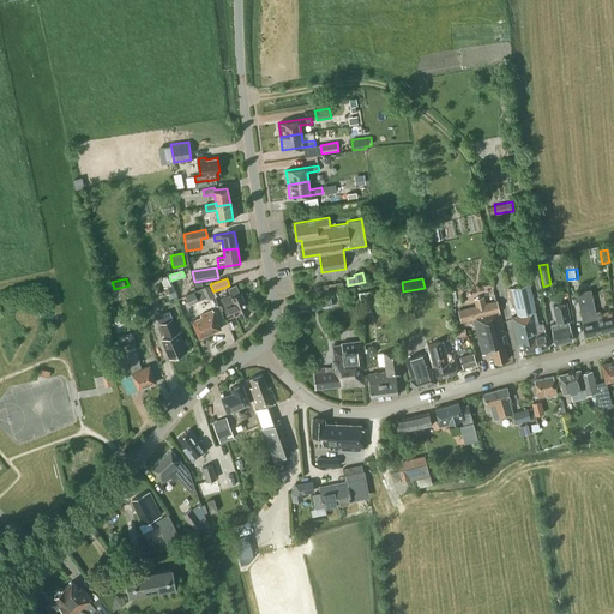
[(131,282),(134,298),(145,295),(142,280),(131,282)]
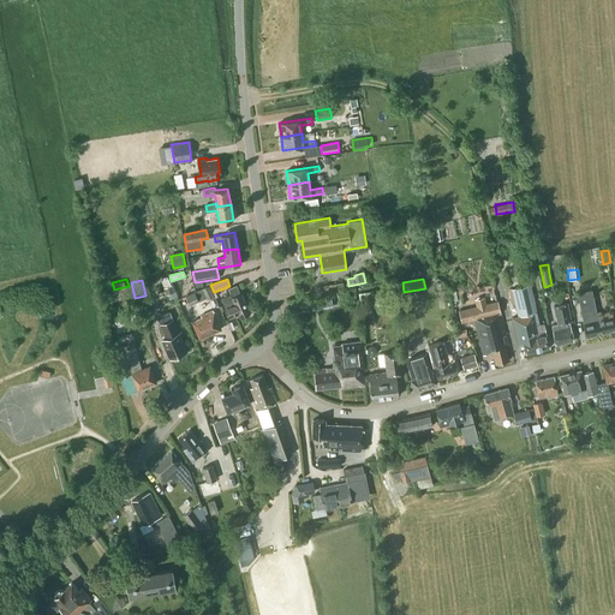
[(344,282),(324,285),(324,292),(345,288),(344,282)]
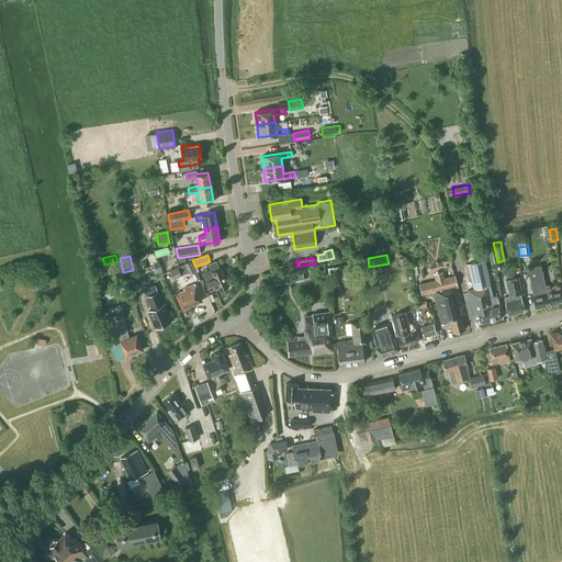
[(195,271),(191,260),(184,263),(189,272),(189,273),(195,271)]
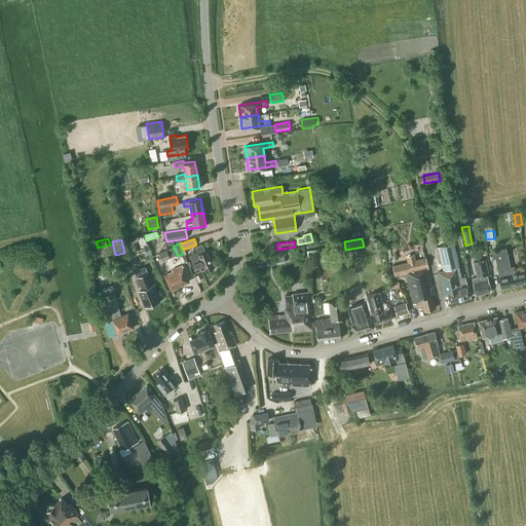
[(189,255),(196,271),(203,268),(205,270),(214,267),(207,250),(205,250),(202,243),(195,247),(197,251),(189,255)]
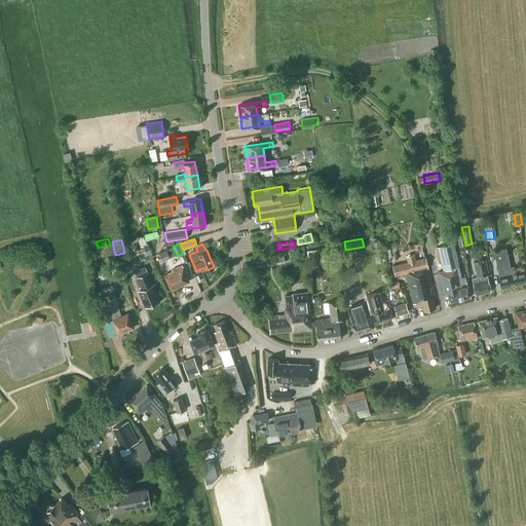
[(450,301),(471,296),(467,285),(466,285),(465,278),(465,275),(460,276),(459,272),(460,272),(453,243),(437,247),(442,269),(437,270),(442,294),(448,293),(450,301)]
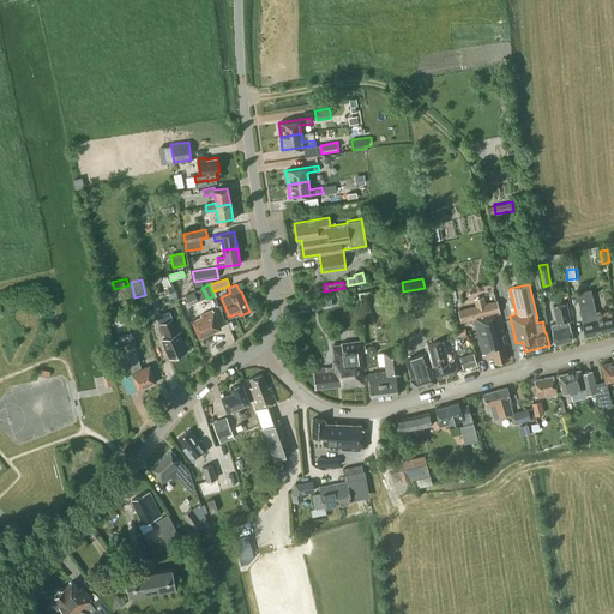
[(583,323),(585,336),(613,329),(613,326),(611,311),(597,313),(591,289),(576,293),(583,323)]
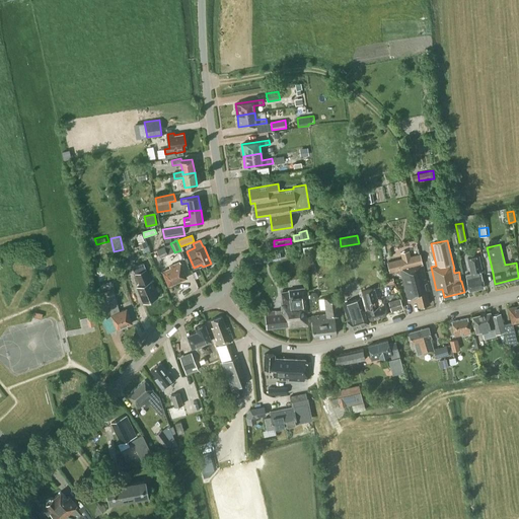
[(161,256),(168,253),(164,246),(157,249),(161,256)]
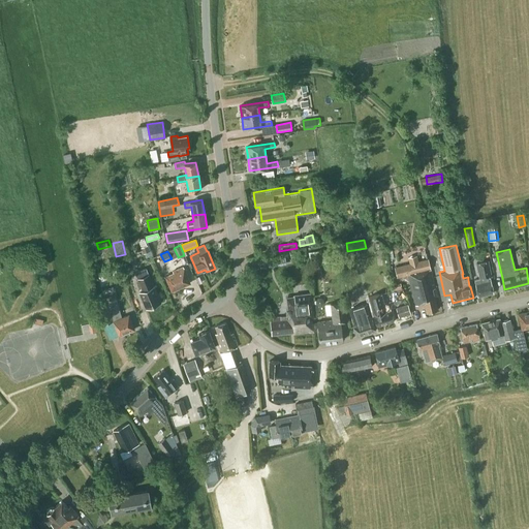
[(283,261),(282,253),(267,256),(269,265),(283,261)]
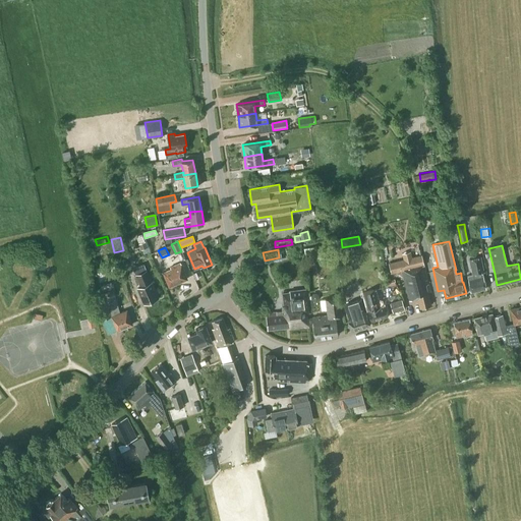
[(319,252),(321,258),(328,257),(327,250),(319,252)]
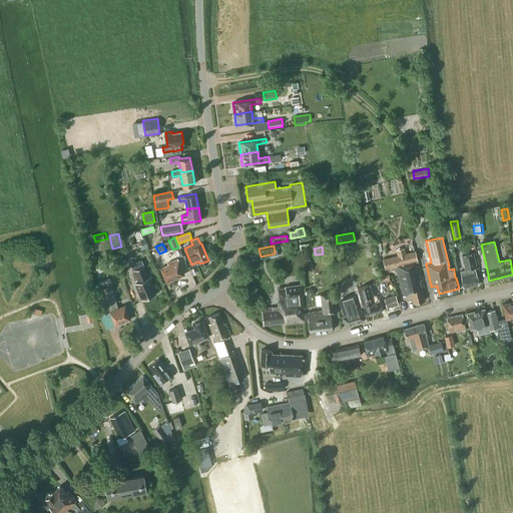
[(396,267),(404,296),(411,294),(413,303),(424,300),(420,280),(422,280),(415,250),(406,253),(405,247),(396,249),(398,255),(383,259),(385,270),(396,267)]
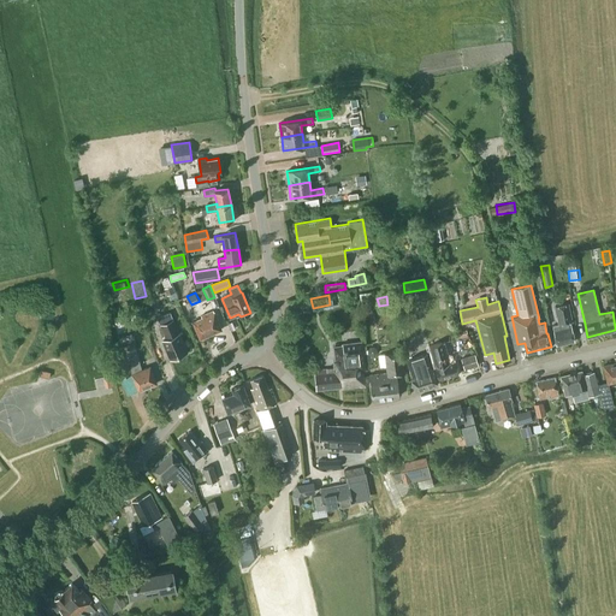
[(552,326),(557,345),(575,341),(570,323),(574,321),(569,302),(554,306),(558,325),(552,326)]
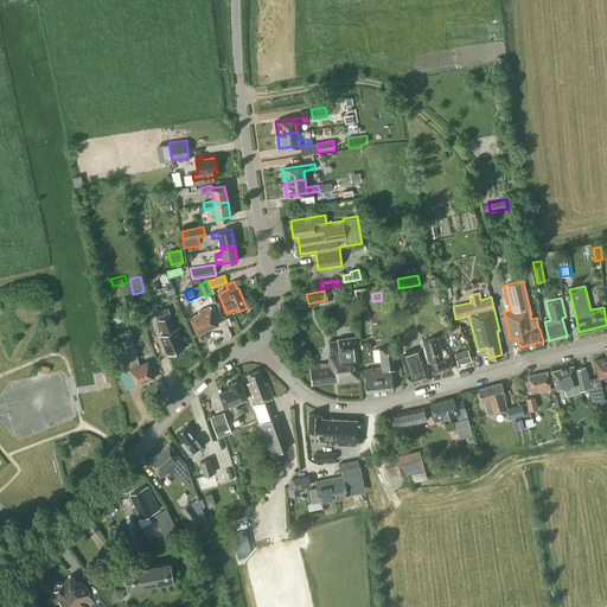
[(356,304),(357,312),(366,310),(365,302),(356,304)]
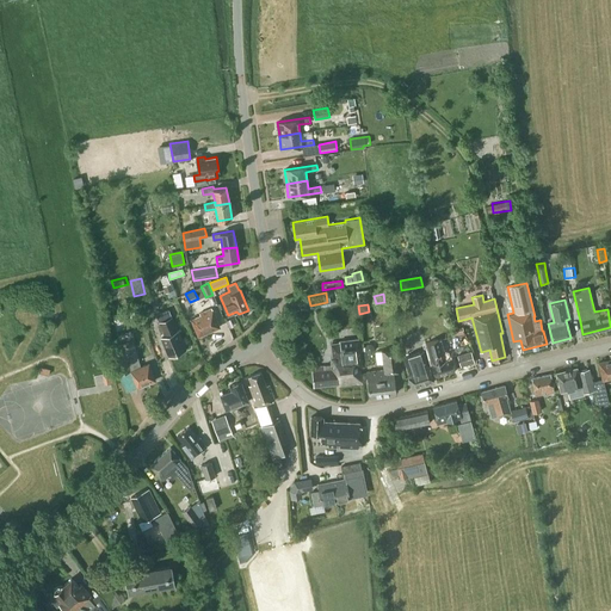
[(201,314),(191,319),(198,335),(220,327),(211,308),(201,313),(201,314)]
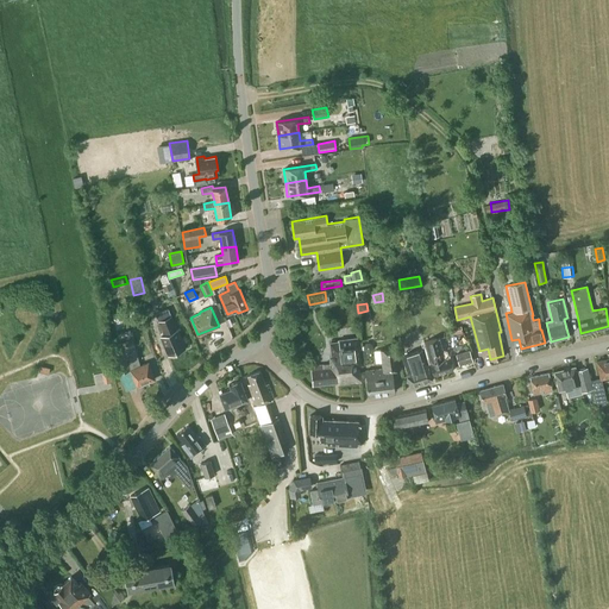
[(164,334),(161,336),(169,355),(177,351),(179,352),(182,351),(183,349),(184,347),(169,308),(156,313),(164,334)]
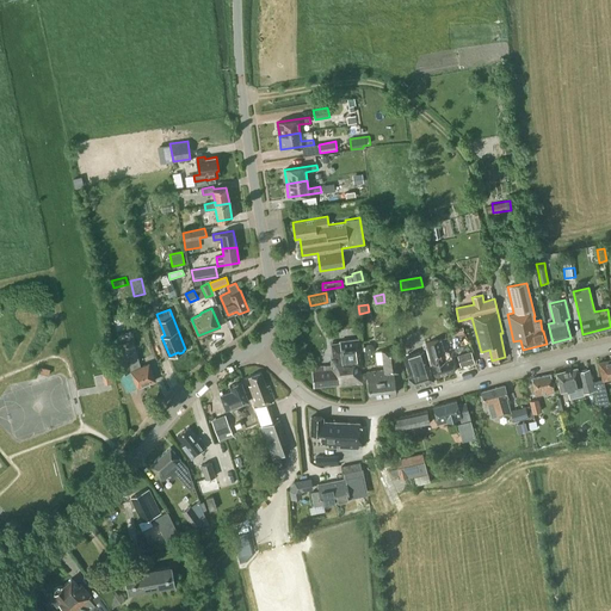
[(444,331),(446,345),(469,341),(468,328),(444,331)]
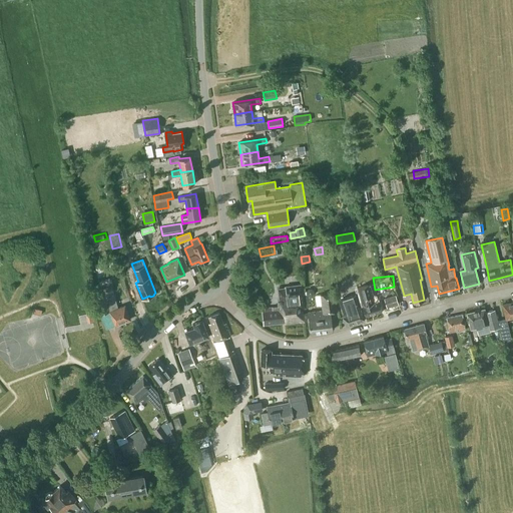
[(278,301),(279,307),(262,308),(264,325),(285,322),(285,324),(305,322),(303,308),(305,308),(302,284),(286,286),(286,288),(279,289),(280,301),(278,301)]
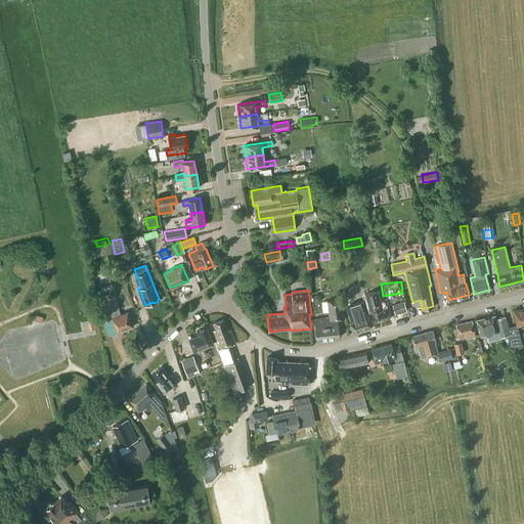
[(114,292),(102,295),(96,297),(103,320),(102,321),(103,323),(108,336),(118,332),(133,325),(129,316),(127,311),(121,314),(119,310),(114,292)]
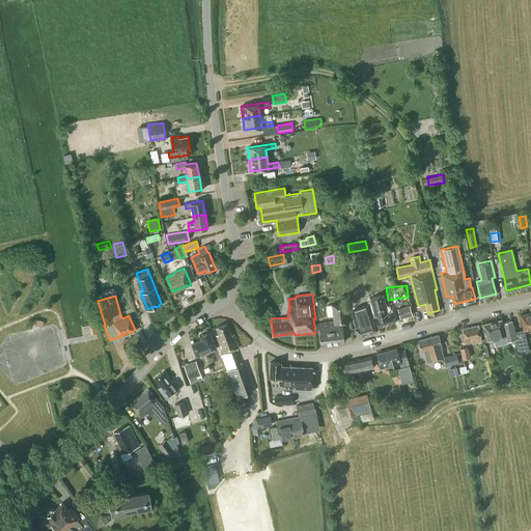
[(376,296),(369,298),(379,327),(395,323),(390,305),(381,308),(376,296)]
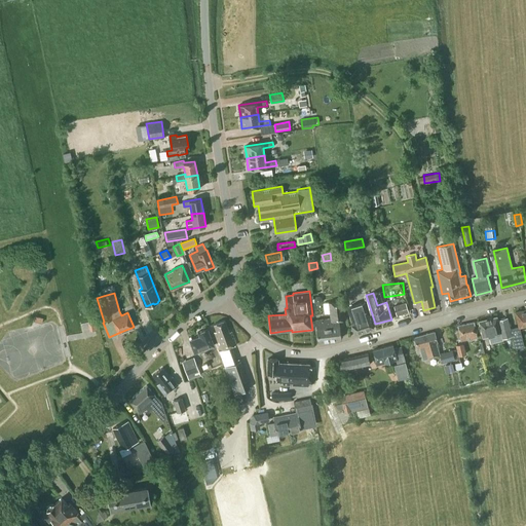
[(322,298),(320,296),(316,296),(313,298),(314,302),(316,304),(321,304),(323,301),(322,298)]
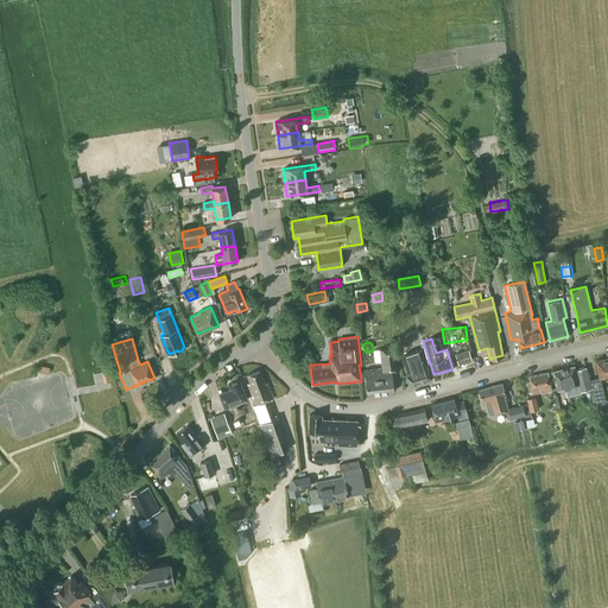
[(394,391),(392,371),(400,369),(397,347),(380,348),(380,349),(373,350),(375,361),(381,360),(382,367),(365,369),(367,394),(394,391)]
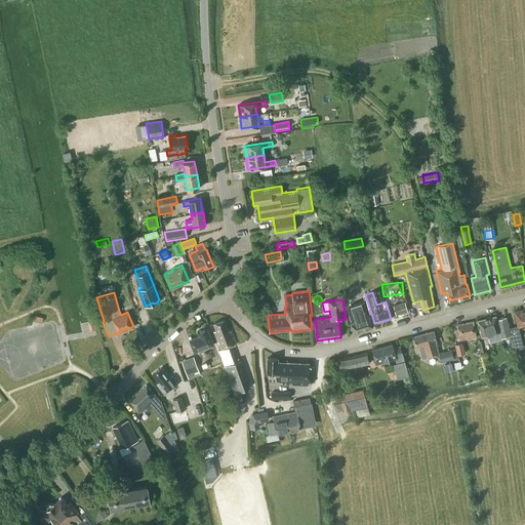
[(367,309),(364,299),(347,306),(349,315),(348,315),(354,333),(373,328),(367,309)]
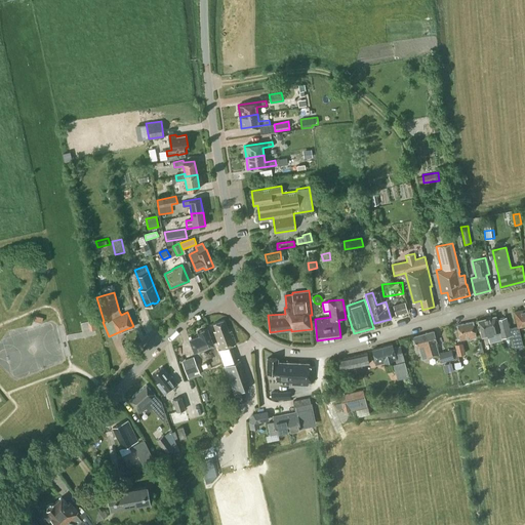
[(405,303),(394,307),(396,315),(407,311),(405,303)]
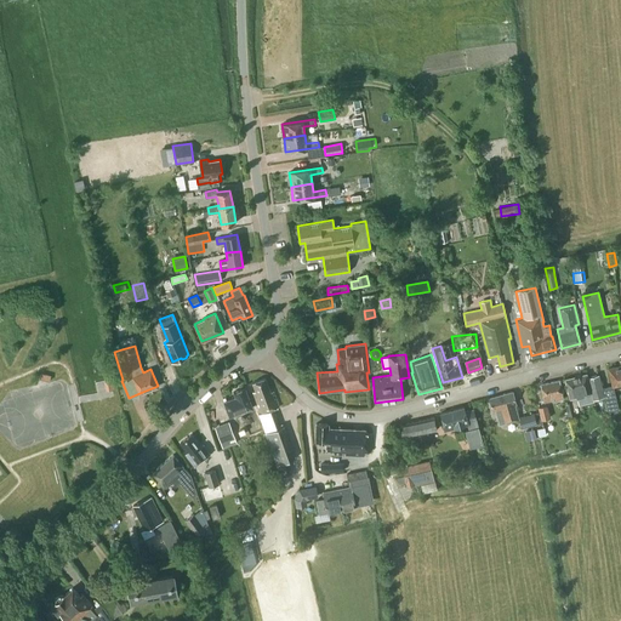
[(620,364),(608,368),(613,385),(613,386),(615,386),(620,383),(620,364)]
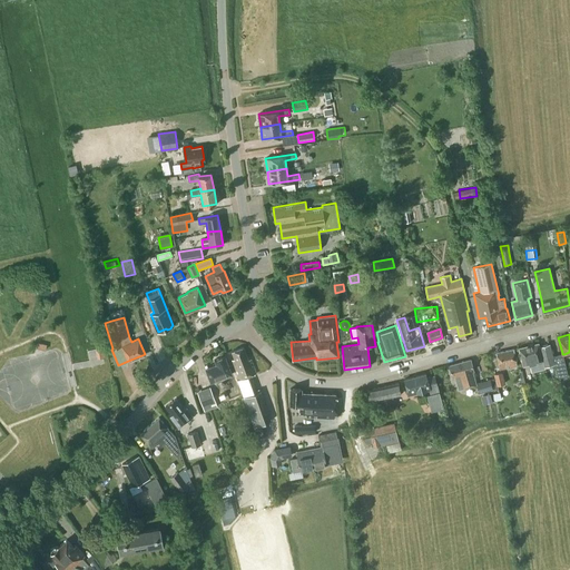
[(539,346),(538,343),(519,347),(523,365),(530,364),(532,372),(544,369),(543,366),(554,364),(552,356),(549,344),(539,346)]
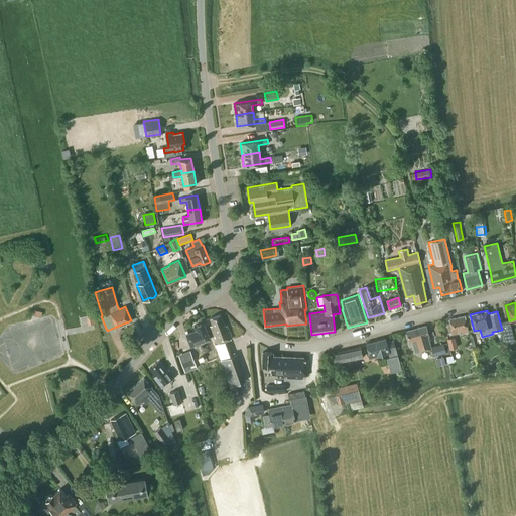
[(220,313),(210,317),(213,325),(210,326),(217,344),(215,344),(221,360),(235,396),(242,394),(238,383),(246,380),(236,354),(233,355),(227,340),(232,338),(227,325),(225,326),(220,313)]
